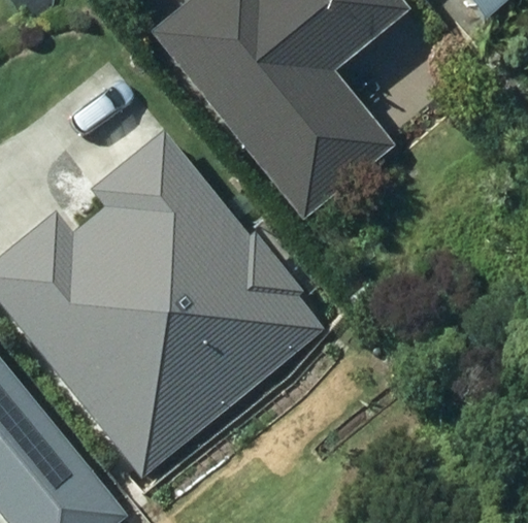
[(189,0),(152,31),(303,217),(392,143),(334,73),(407,13),(396,0),(189,0)]
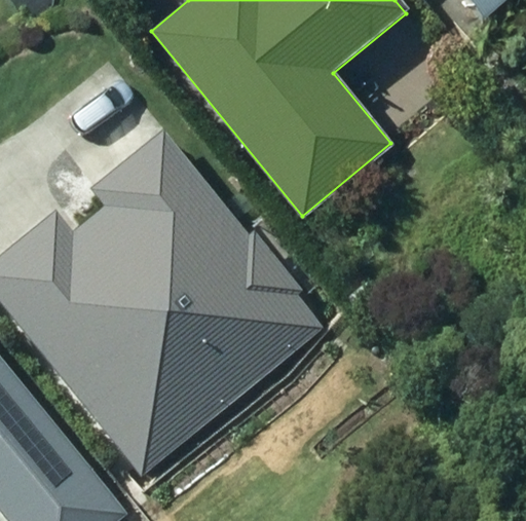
[(464,0),(484,22),(509,0),(464,0)]
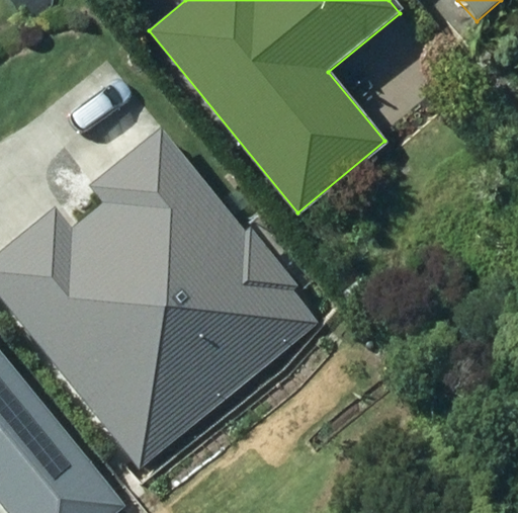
[(107,197),(78,221),(63,202),(0,254),(0,289),(145,465),(320,321),(158,124),(92,178),(107,197)]
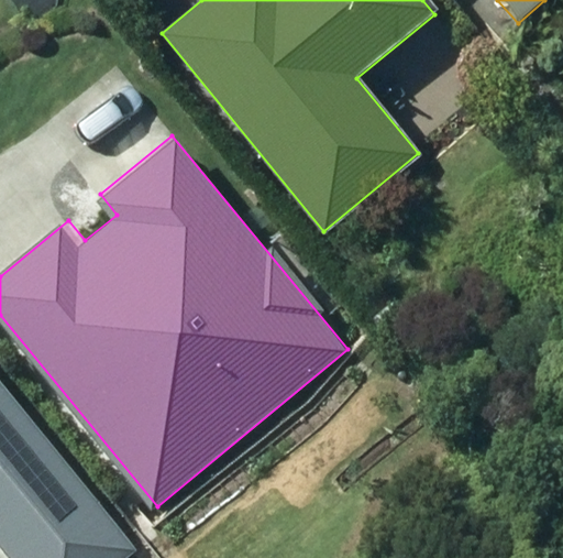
[(0,403),(0,546),(9,557),(72,557),(58,540),(101,505),(36,426),(25,435),(0,403)]
